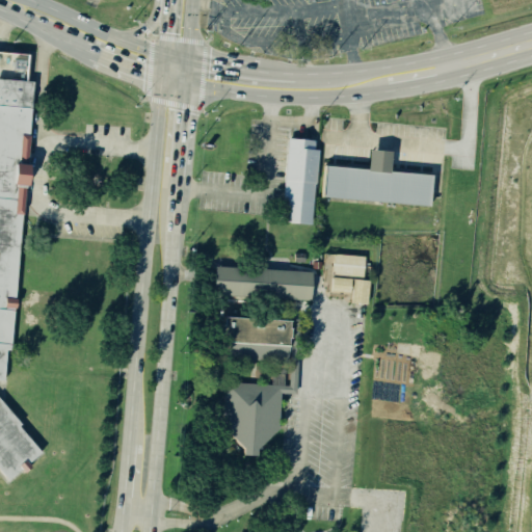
[(0,78),(33,81),(22,215),(10,351),(7,351),(5,380),(0,379),(0,403),(41,453),(8,481),(0,471),(0,78)]
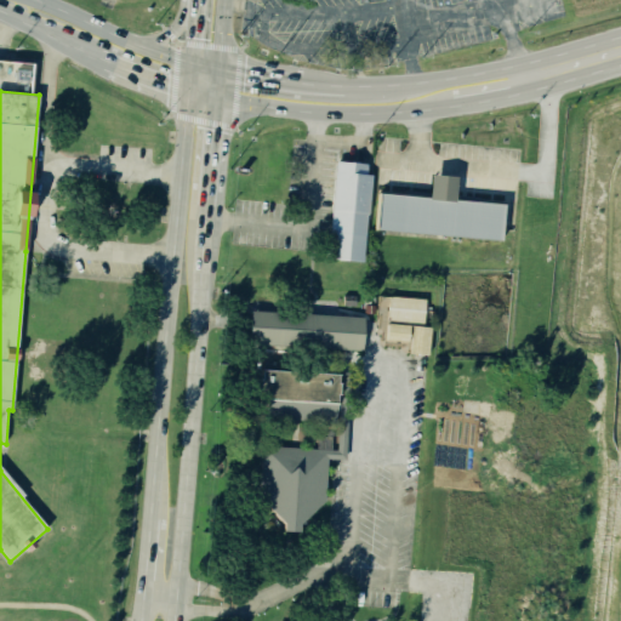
[(336,161),(368,164),(368,175),(372,175),(369,214),(368,214),(363,262),(328,258),(336,161)]
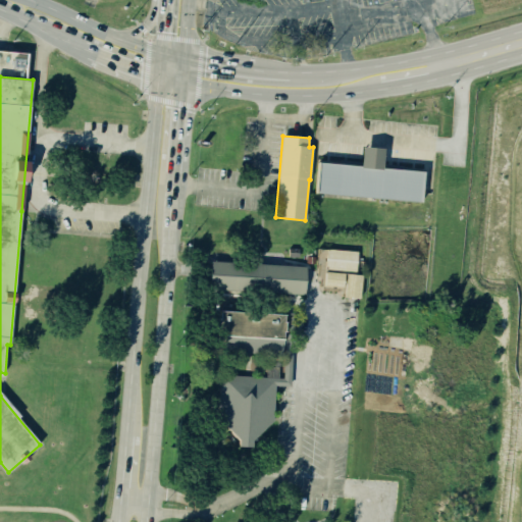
[(319,162),(361,166),(363,146),(383,148),(381,167),(422,171),(419,202),(316,193),(319,162)]
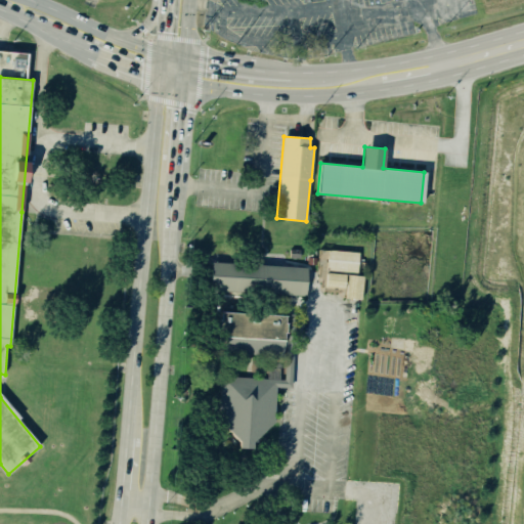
[(290,250),(300,251),(299,259),(290,259),(290,250)]
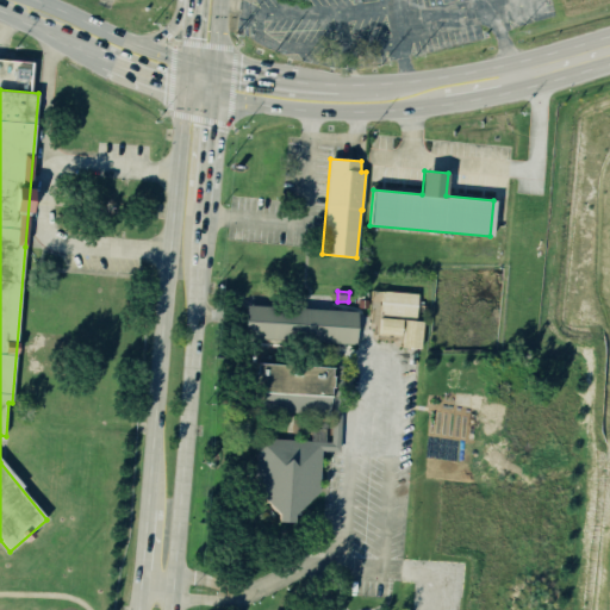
[(383,292),(417,296),(416,319),(381,316),(383,292)]
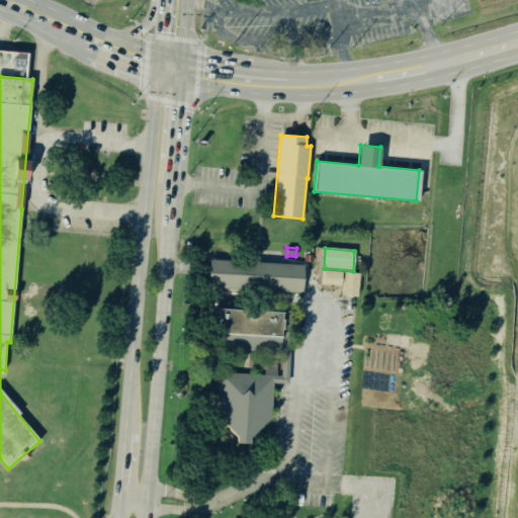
[(209,260),(304,266),(301,292),(207,285),(209,260)]
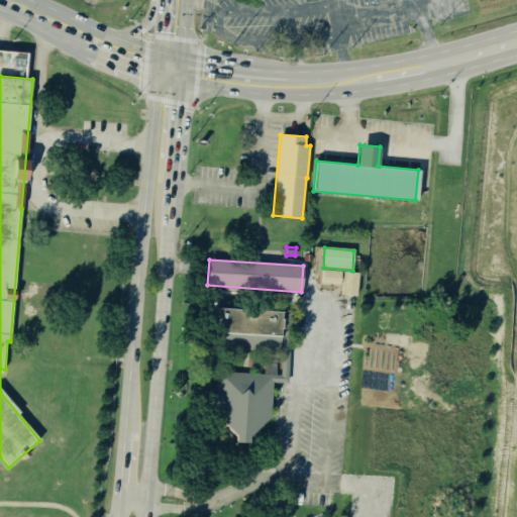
[(323,270),(339,272),(338,286),(321,284),(323,270)]
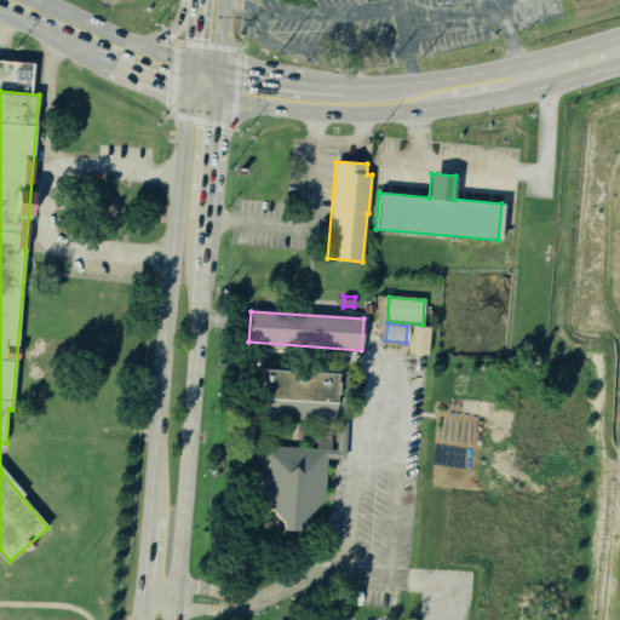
[(412,327),(429,328),(426,356),(409,355),(412,327)]
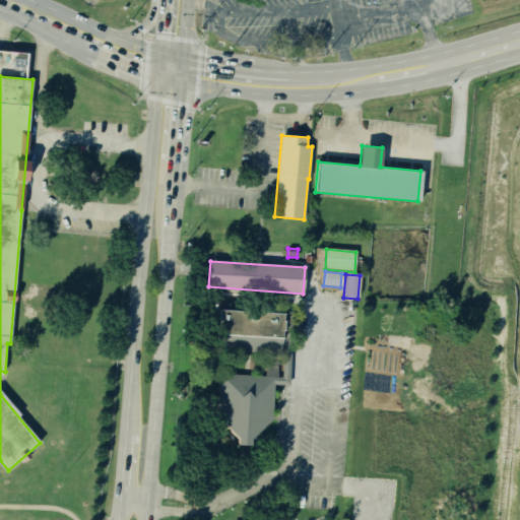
[(274,377),(271,420),(250,440),(249,446),(237,446),(237,440),(216,415),(219,374),(274,377)]
